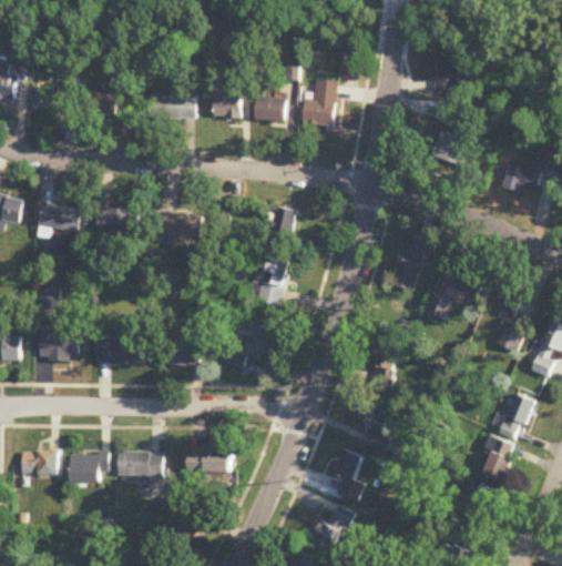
[(458,92),(458,56),(437,56),(437,92),(458,92)]
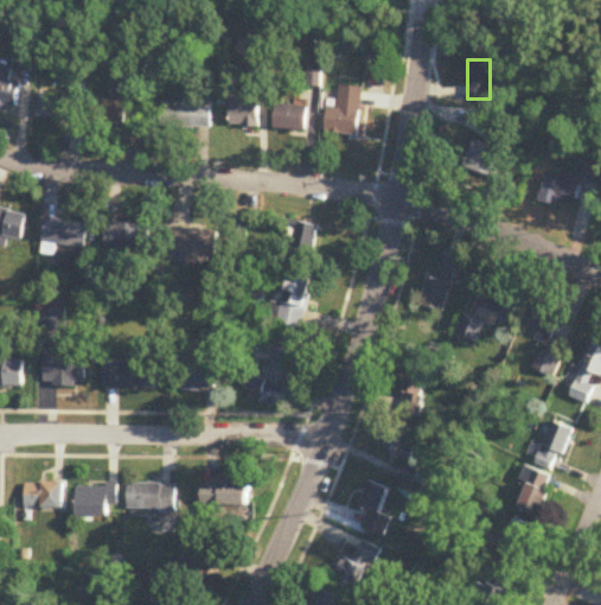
[(11,69),(0,67),(0,102),(12,106),(18,83),(7,81),(11,69)]
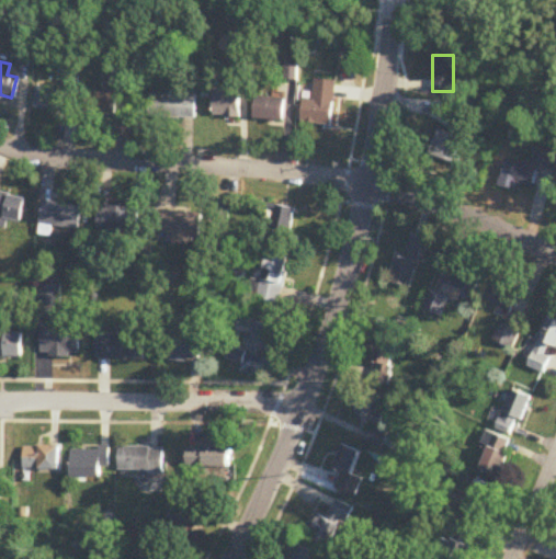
[(298,121),(329,123),(332,79),(311,78),(310,99),(301,98),(298,121)]
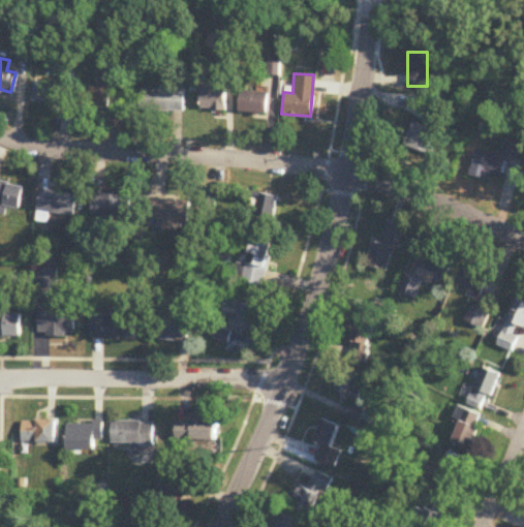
[(28,100),(64,104),(67,84),(31,79),(28,100)]
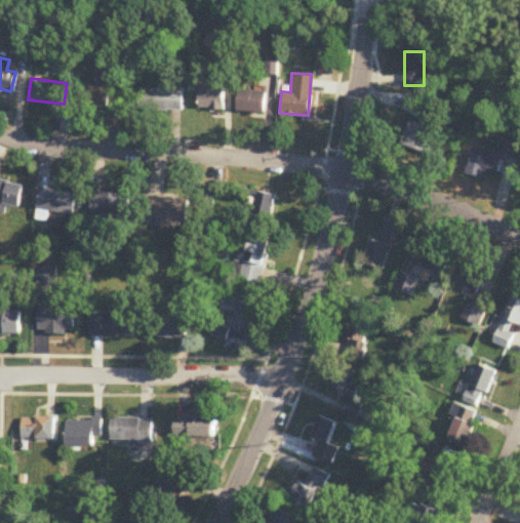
[(222,108),(222,80),(196,80),(196,108),(222,108)]
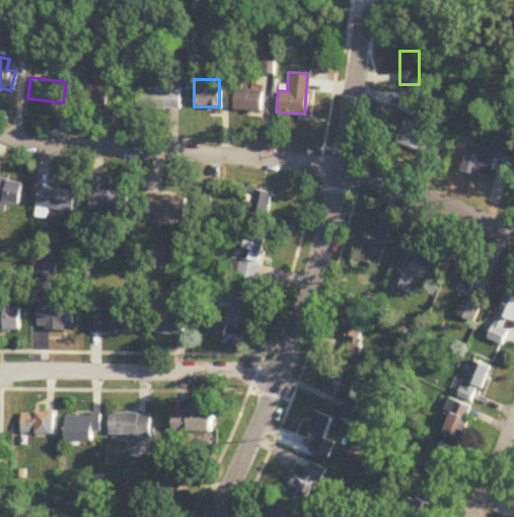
[(104,84),(76,83),(75,105),(103,106),(104,84)]
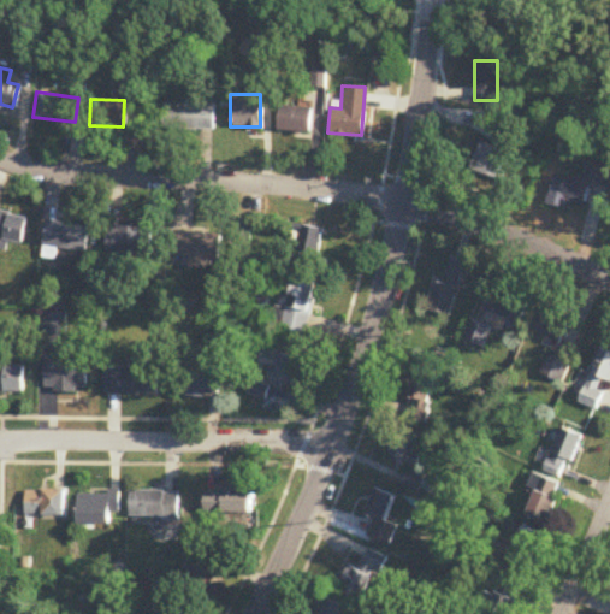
[(211,128),(211,101),(159,101),(159,128),(211,128)]
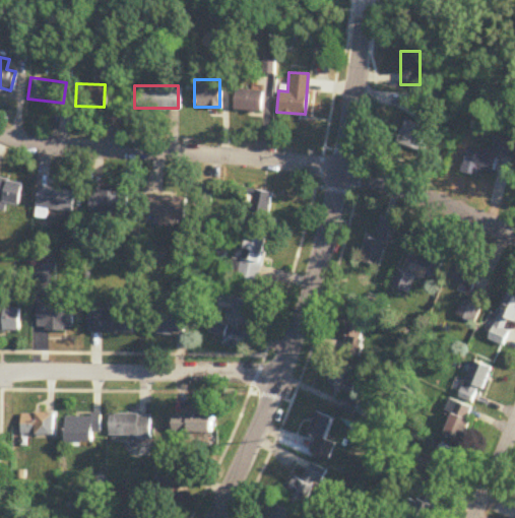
[(261,88),(233,88),(233,111),(261,111),(261,88)]
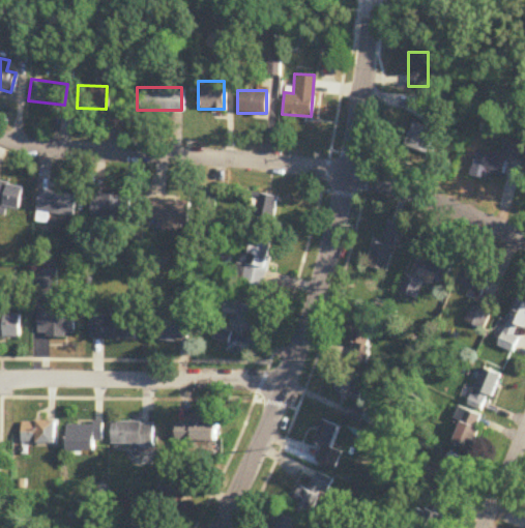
[(403,145),(431,153),(438,129),(410,121),(403,145)]
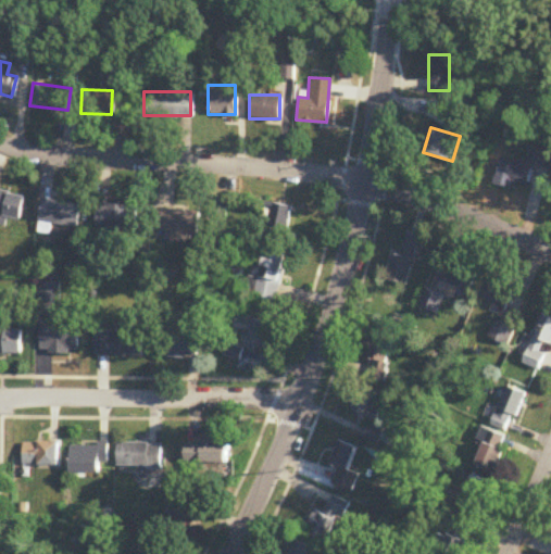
[(543,162),(545,150),(527,148),(526,161),(543,162)]
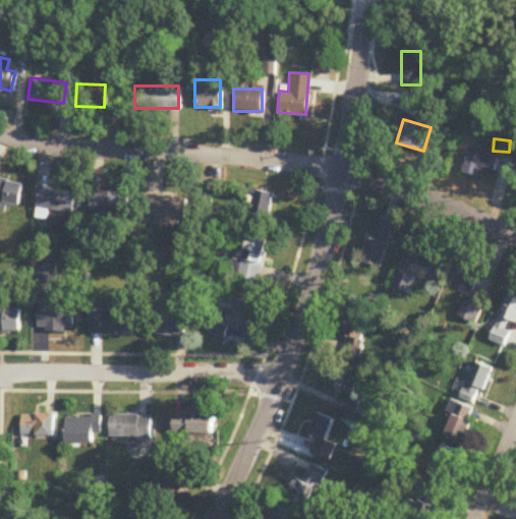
[(479,170),(491,173),(496,155),(467,148),(461,171),(478,176),(479,170)]
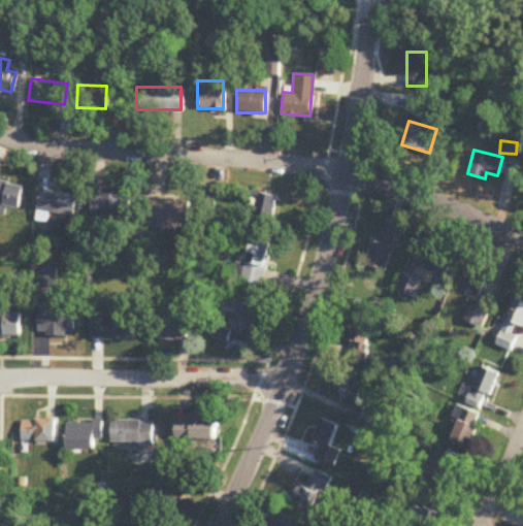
[(71,215),(73,193),(36,188),(34,210),(71,215)]
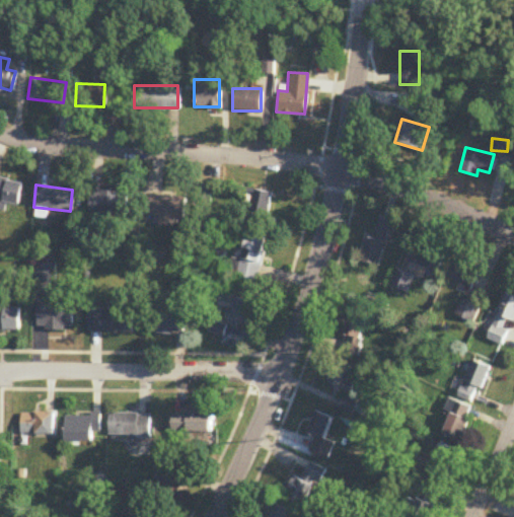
[(242,212),(267,212),(267,190),(242,190),(242,212)]
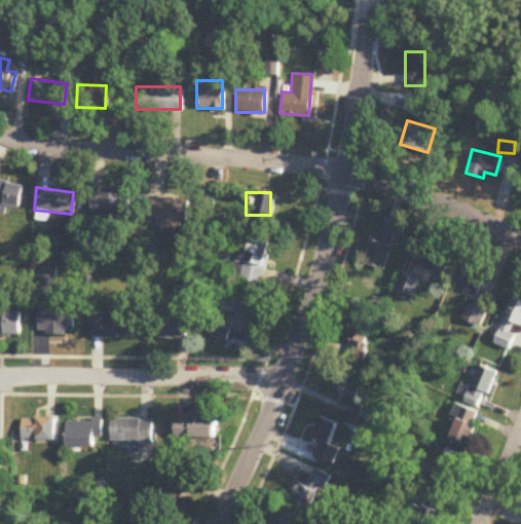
[(88,217),(125,217),(125,193),(88,193),(88,217)]
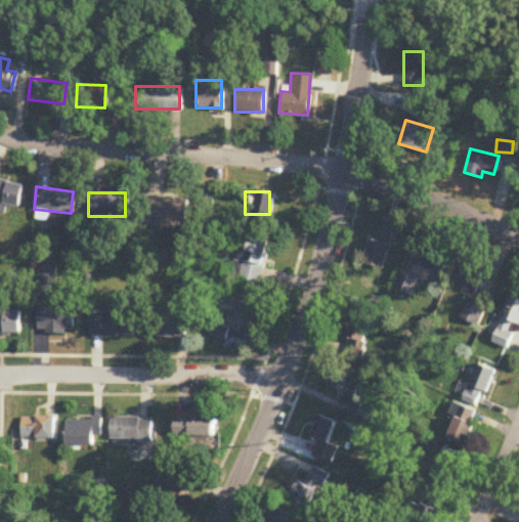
[(183,197),(145,197),(145,217),(159,217),(159,220),(183,220),(183,197)]
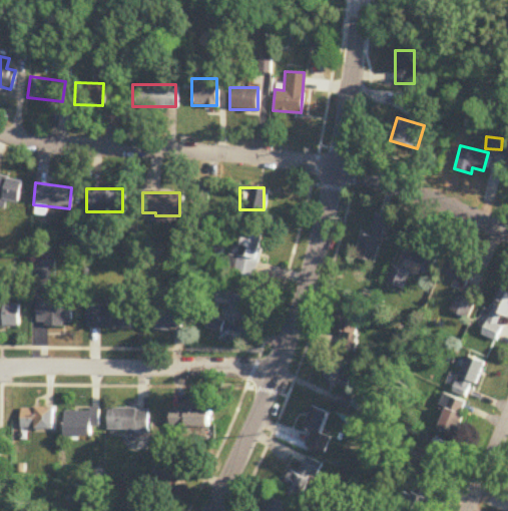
[(360,233),(354,259),(374,263),(385,217),(373,215),(368,236),(360,233)]
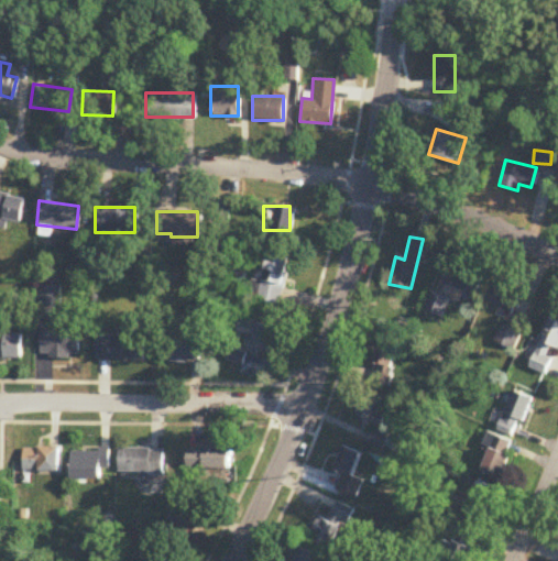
[(286,253),(263,249),(253,299),(277,304),(286,253)]
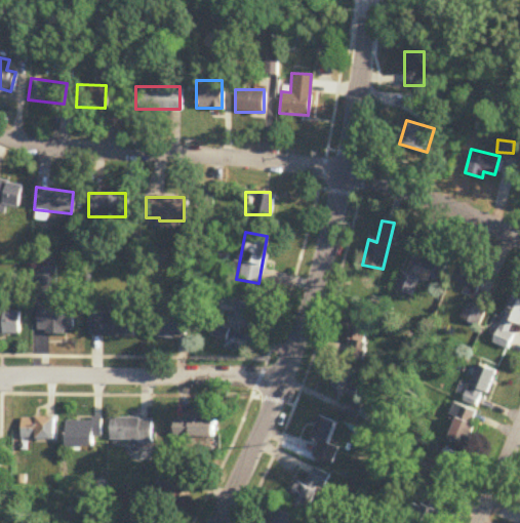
[(453,255),(434,241),(417,262),(437,277),(453,255)]
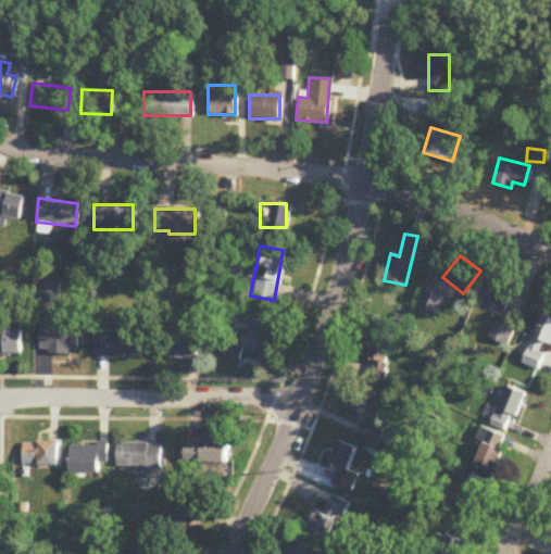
[(501,310),(512,291),(490,279),(479,298),(501,310)]
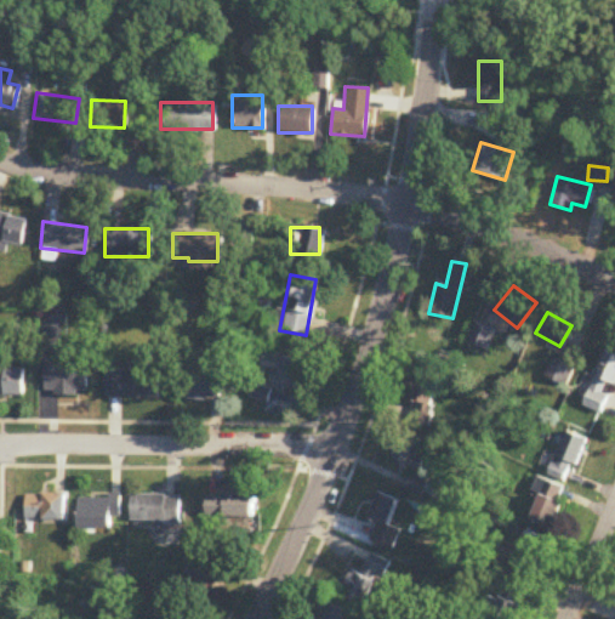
[(60,316),(40,316),(40,338),(60,338),(60,316)]
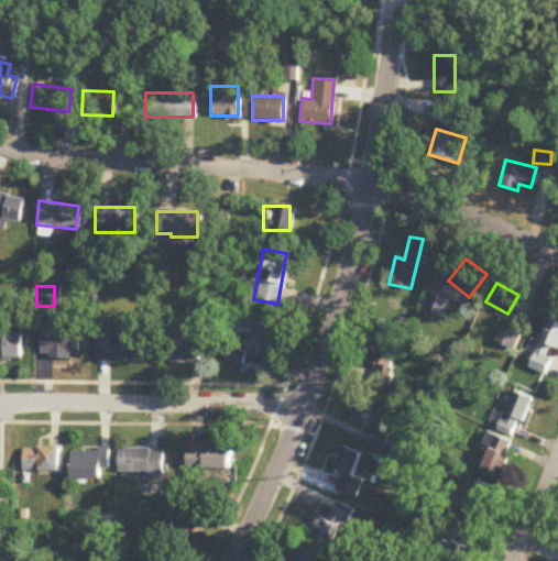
[(446,299),(428,294),(423,310),(440,316),(446,299)]
